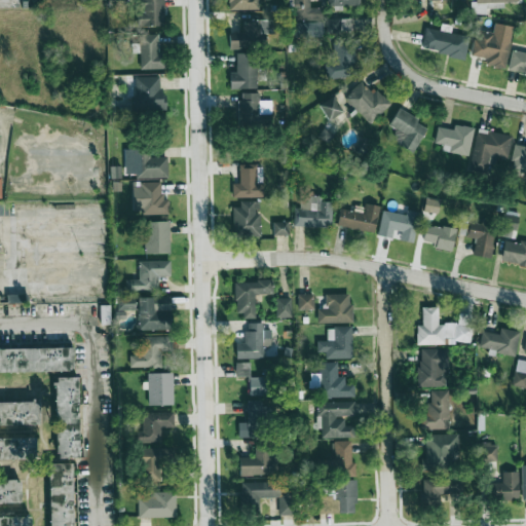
[(123,0),(107,0),(108,8),(123,7),(123,0)]
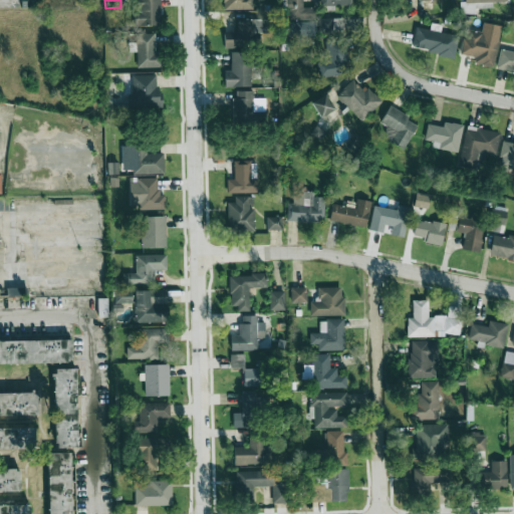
[(160,0),(133,0),(133,25),(160,25),(160,0)]
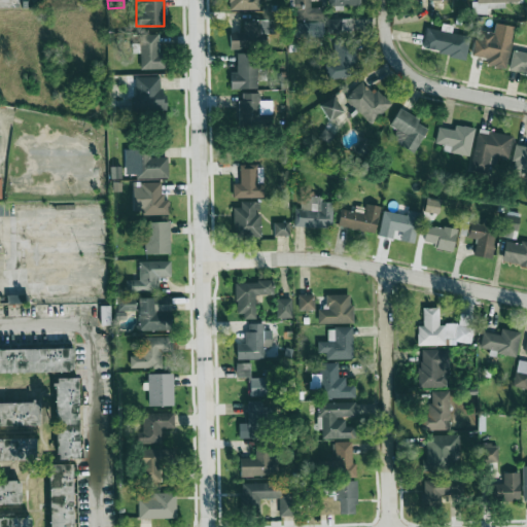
[(258,9),(258,0),(229,0),(230,9),(258,9)]
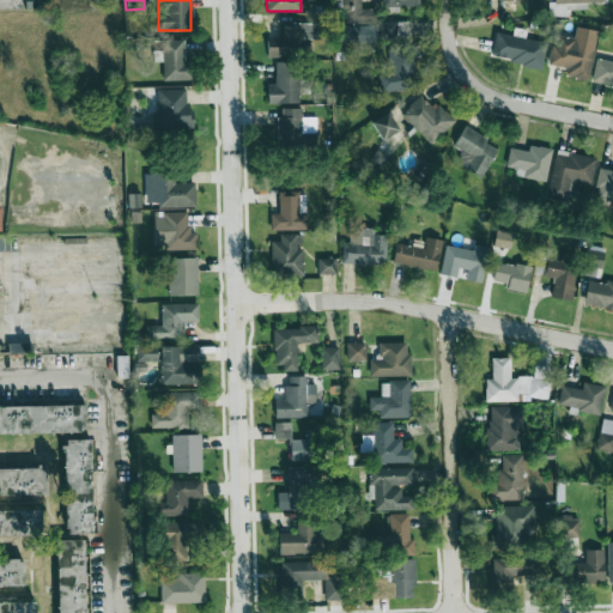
[(340,0),(341,24),(376,23),(375,8),(362,8),(360,0),(340,0)]
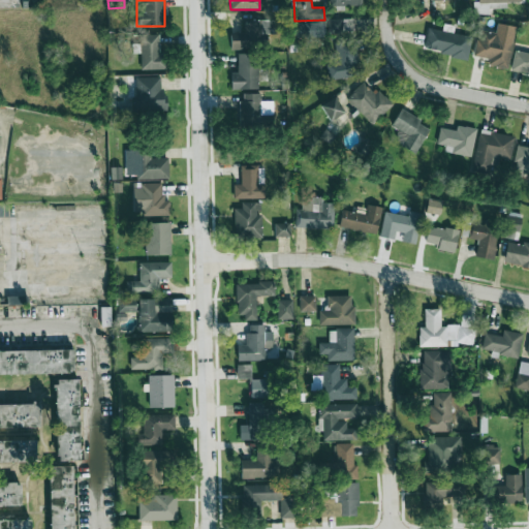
[(353,19),(330,19),(329,33),(343,33),(343,30),(353,30),(353,19)]
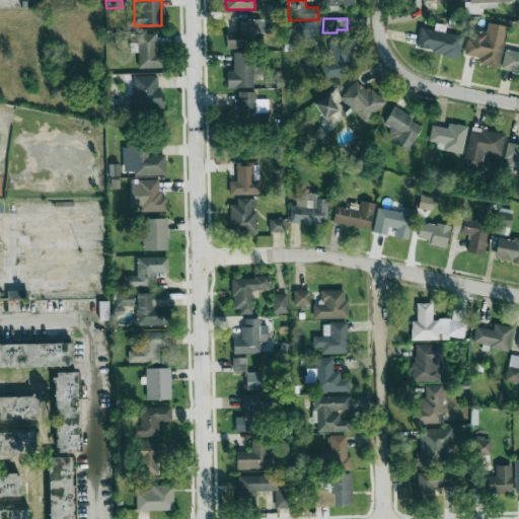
[(226,47),(262,47),(262,32),(265,32),(265,19),(239,19),(239,32),(226,32),(226,47)]
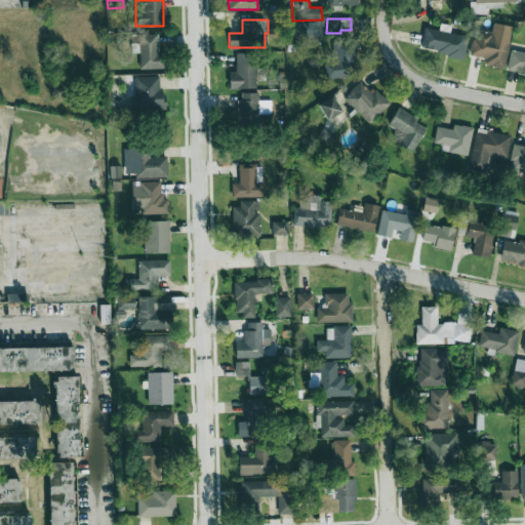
[(294,22),(294,37),(322,36),(322,21),(294,22)]
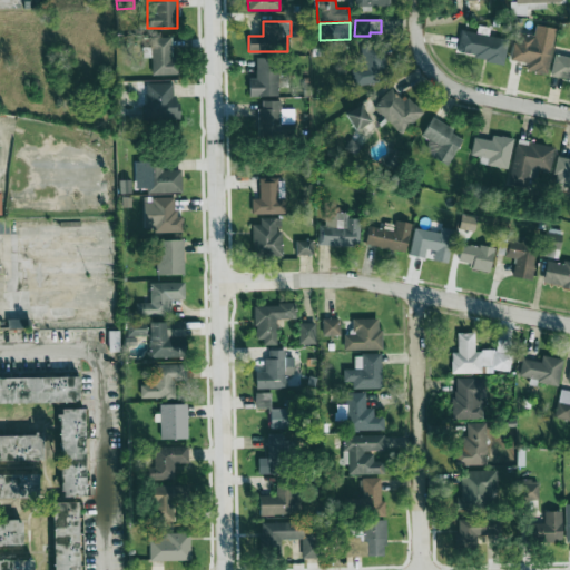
[(510,60),(527,64),(526,71),(547,75),(554,28),(536,25),(533,35),(516,31),(510,60)]
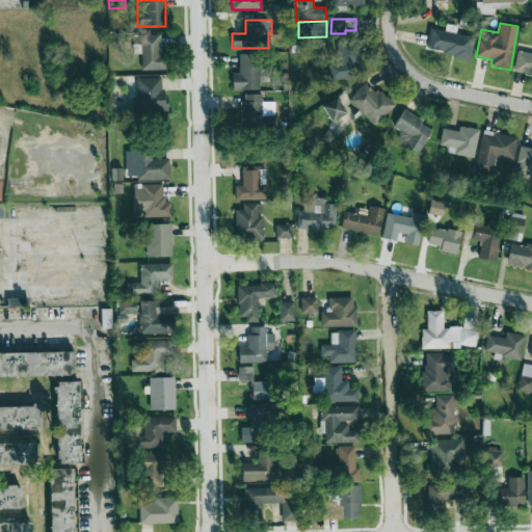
[(471,57),(474,34),(429,29),(426,52),(471,57)]
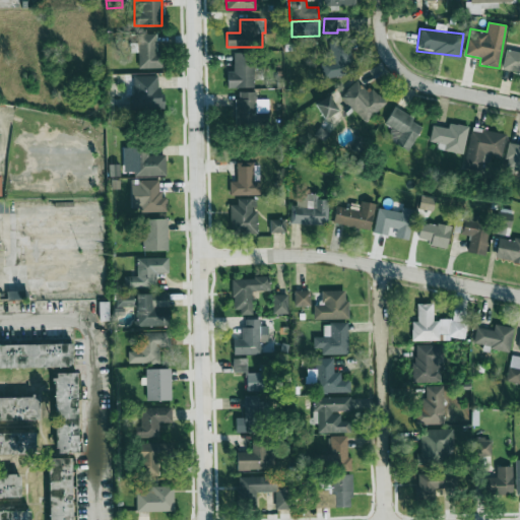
[(155,34),(137,34),(138,68),(163,68),(163,53),(156,53),(155,34)]
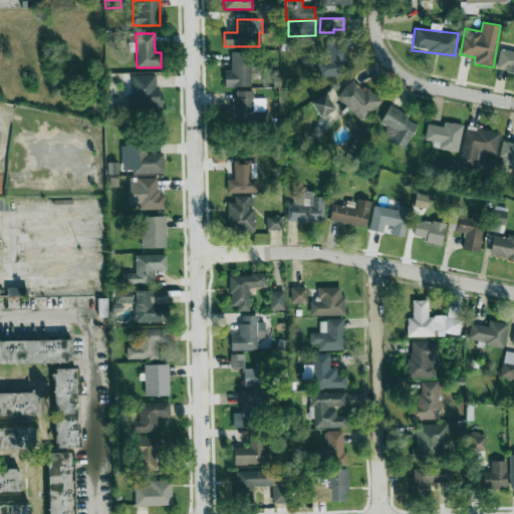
[(324,39),(328,60),(316,62),(319,78),(350,71),(342,35),(324,39)]
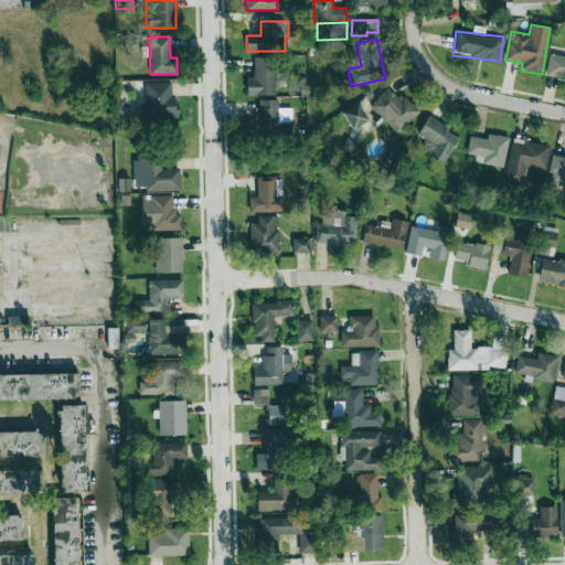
[(564,46),(556,46),(556,54),(547,54),(546,76),(564,77),(564,46)]
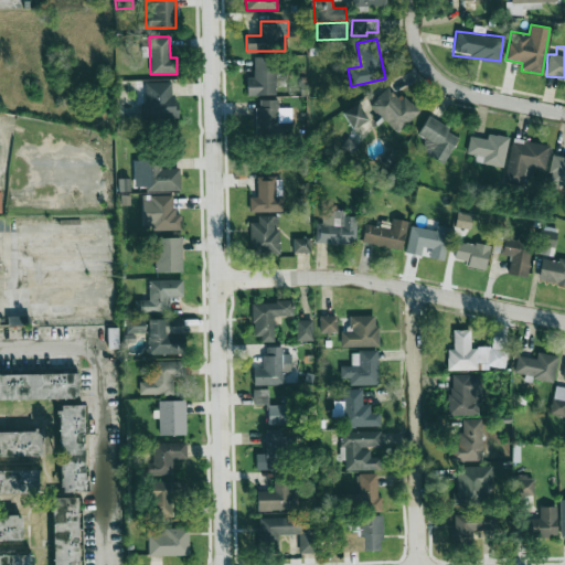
[(247,96),(276,95),(275,56),(253,56),(253,77),(246,77),(247,96)]
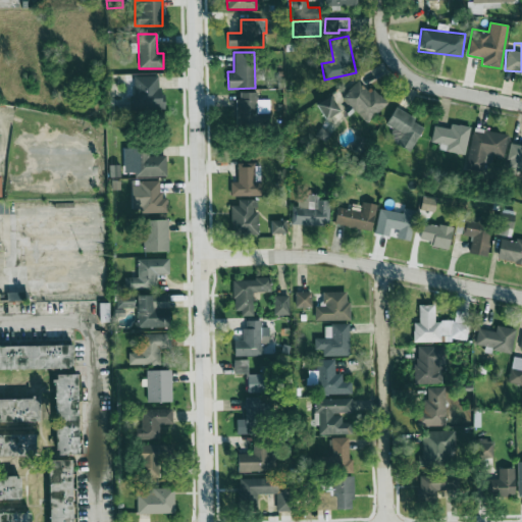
[(133,75),(134,109),(162,108),(161,75),(133,75)]
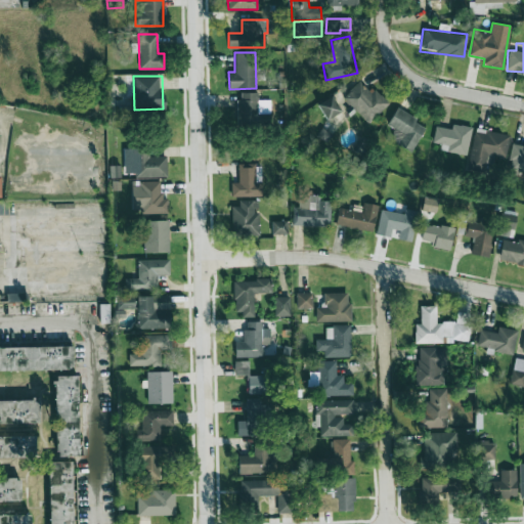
[(369,123),(387,103),(360,79),(342,98),(369,123)]
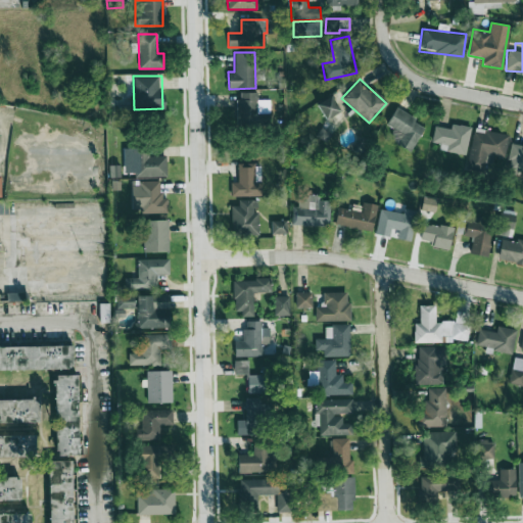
[(238,127),(272,126),(271,112),(257,113),(256,92),(237,92),(238,127)]
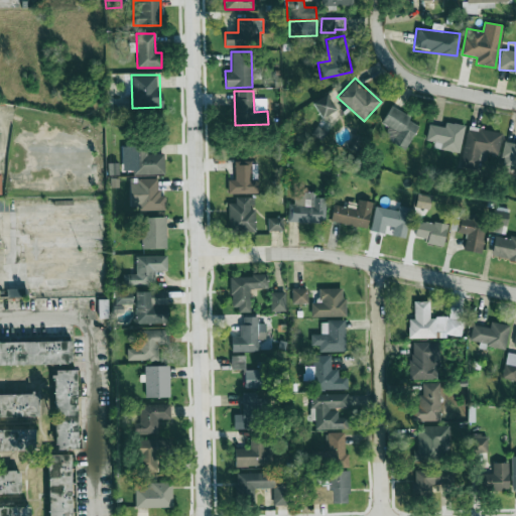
[(336,110),(327,94),(312,103),(321,118),(336,110)]
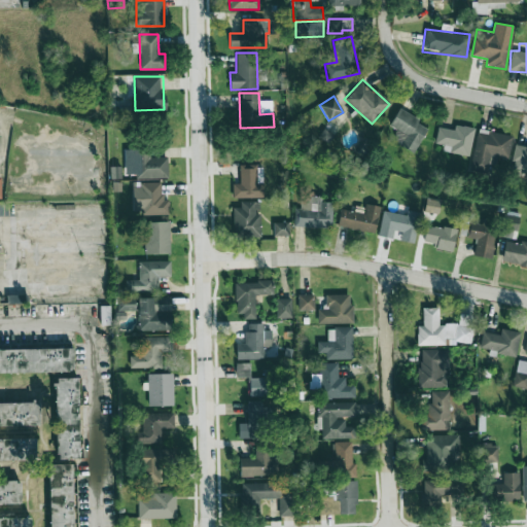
[(429,127),(399,108),(388,127),(402,137),(398,144),(412,153),(429,127)]
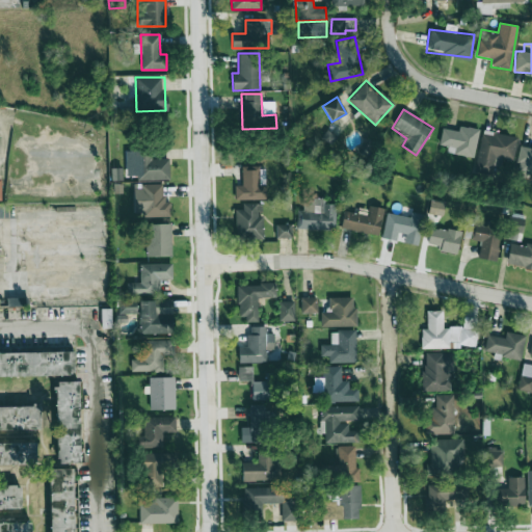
[(479,130),(459,125),(457,131),(443,128),(439,144),(448,147),(447,152),(473,158),(479,130)]
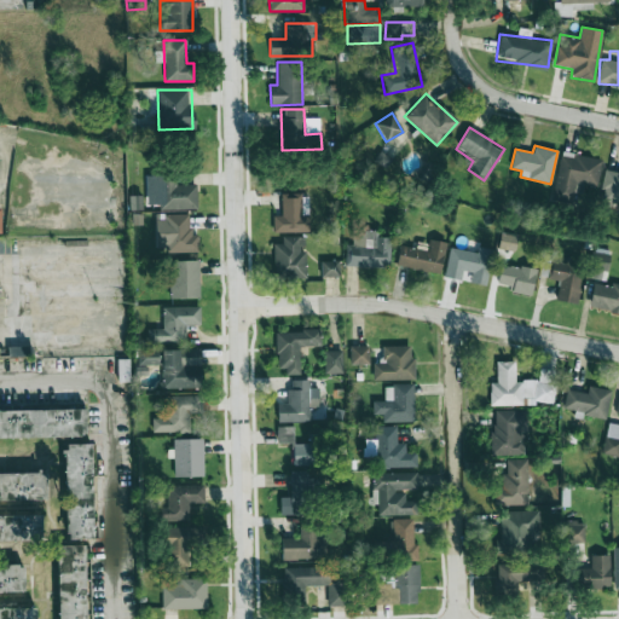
[(574,192),(583,194),(584,185),(596,187),(602,160),(561,151),(553,200),(572,203),(574,192)]
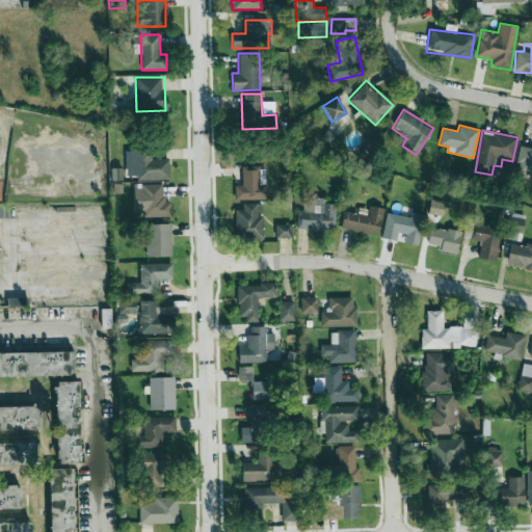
[(531,147),(517,147),(517,173),(531,174),(531,147)]
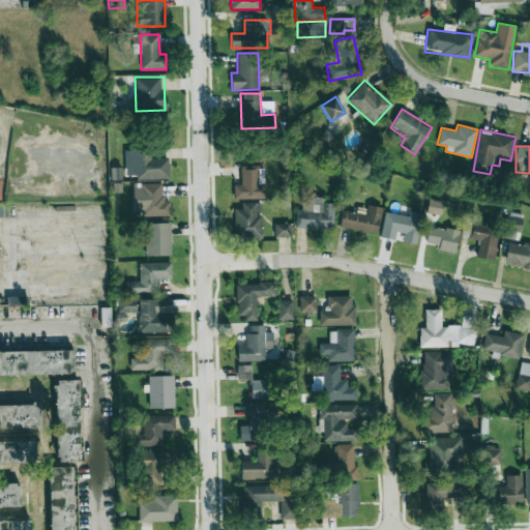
[(169,157),(151,158),(150,150),(136,150),(137,179),(169,179),(169,157)]
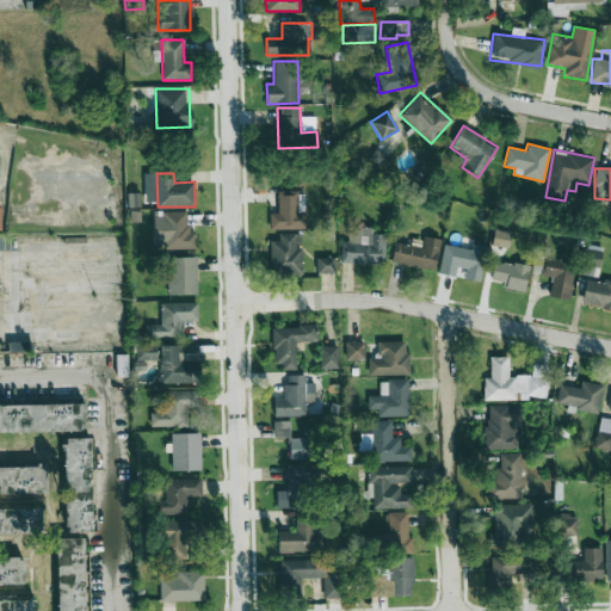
[(270,214),(270,229),(306,229),(304,191),(278,191),(278,214),(270,214)]
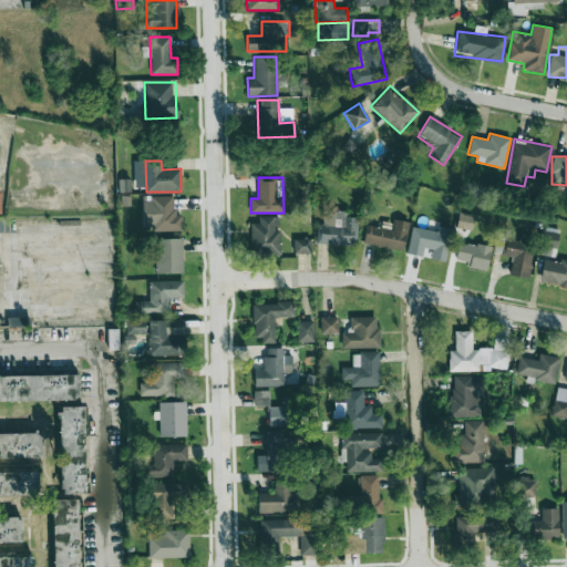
[(173,196),(142,197),(143,232),(182,230),(182,215),(174,215),(173,196)]
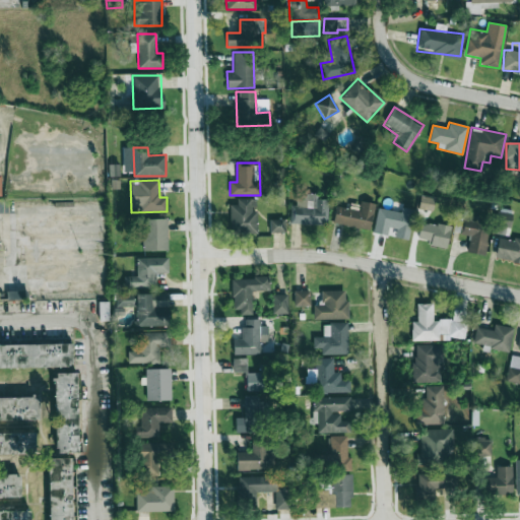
[(328,199),(317,199),(317,195),(297,194),(296,205),(290,205),(289,224),(327,224),(328,199)]
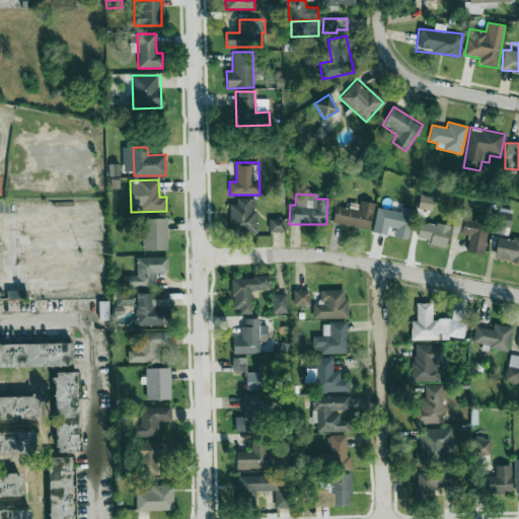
[(229,233),(256,233),(256,198),(236,199),(236,204),(229,204),(229,233)]
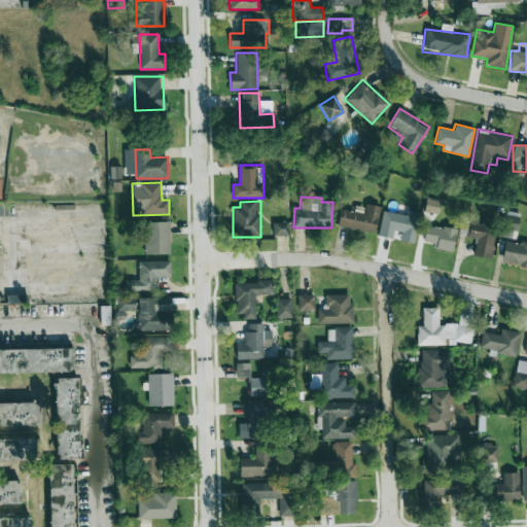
[(341,209),(338,225),(375,233),(380,207),(365,204),(363,213),(341,209)]
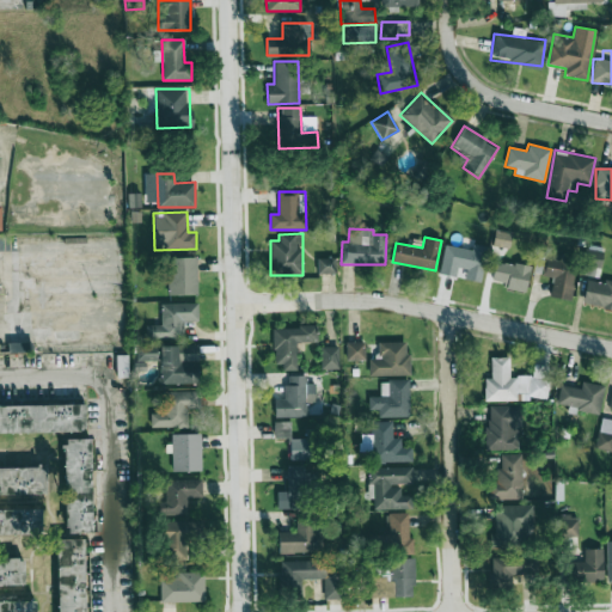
[(439,274),(456,277),(458,268),(466,269),(465,279),(481,282),(487,246),(472,244),(471,250),(445,244),(439,274)]
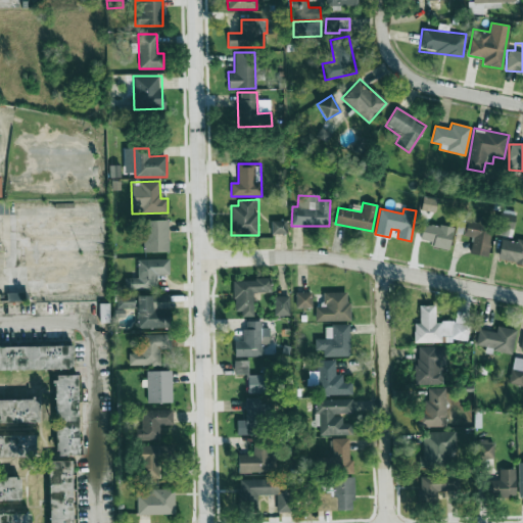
[(514,214),(500,211),(496,235),(511,237),(514,214)]
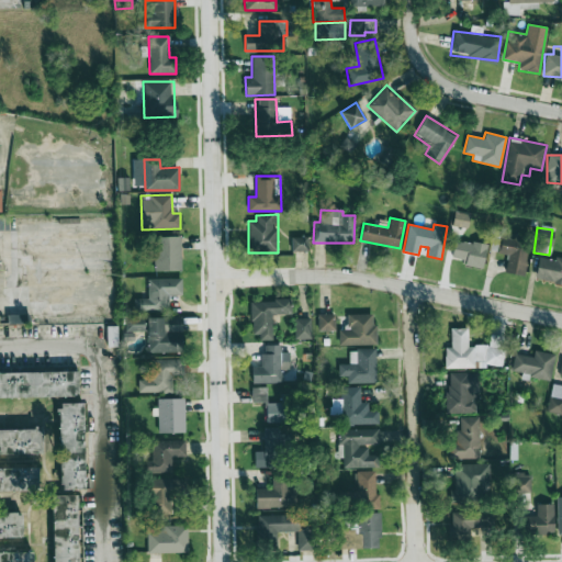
[(496,253),(508,255),(505,272),(524,276),(530,239),(499,234),(496,253)]
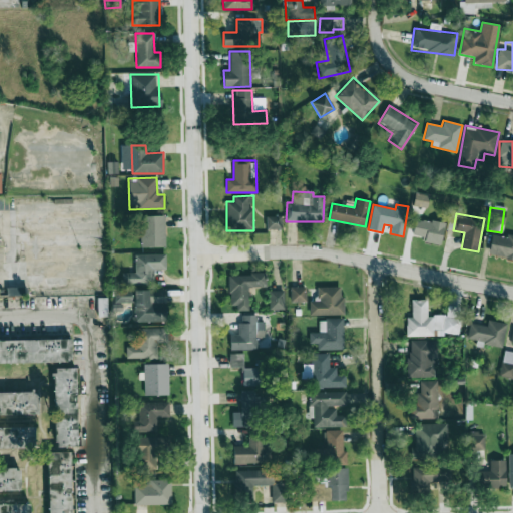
[(141,247),(165,246),(164,215),(140,216),(141,247)]
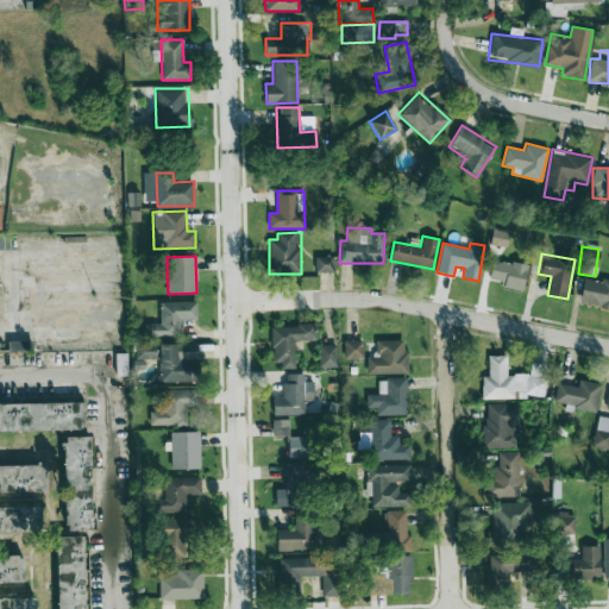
[(334,271),(333,257),(315,257),(315,272),(334,271)]
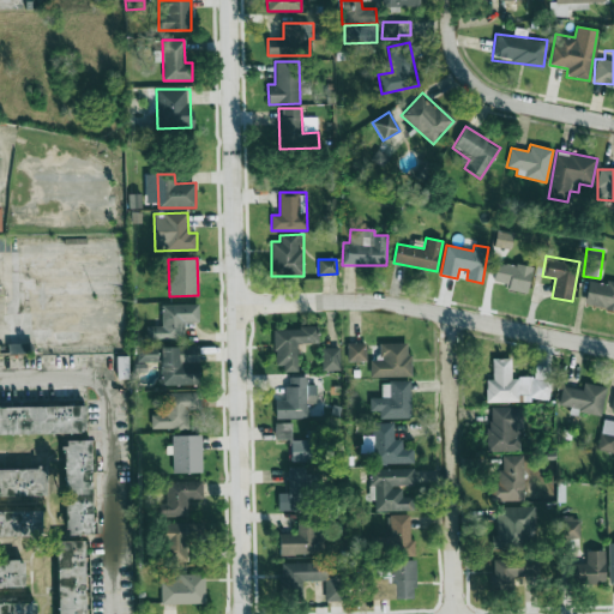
[(533,269),(498,260),(492,283),(527,293),(533,269)]
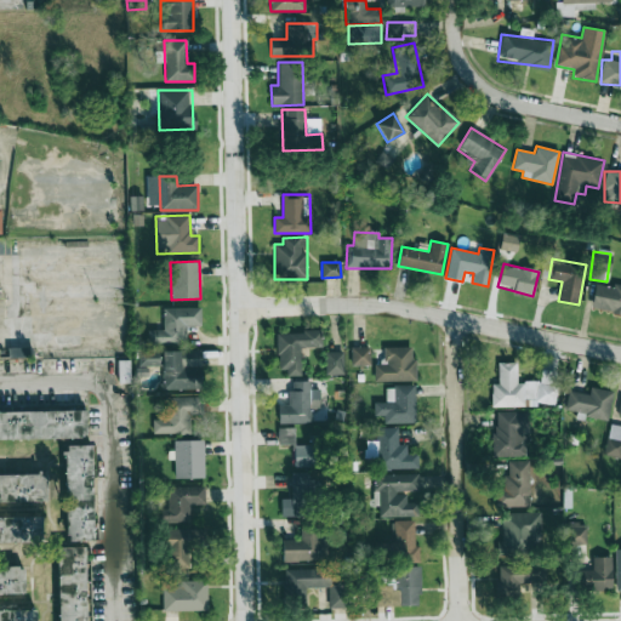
[(620,312),(620,285),(593,284),(592,311),(620,312)]
